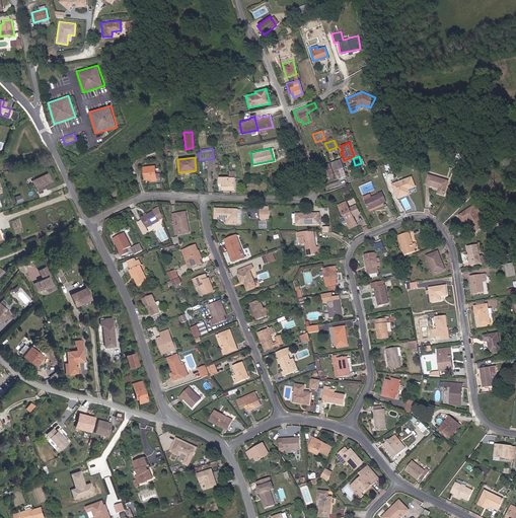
[(339,159),(329,162),(336,178),(345,175),(339,159)]
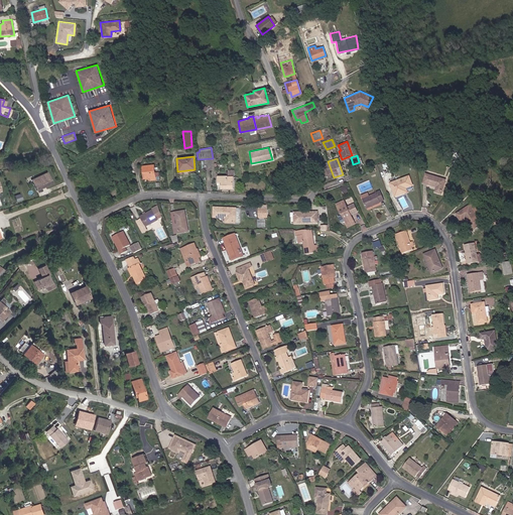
[(323,180),(332,176),(326,161),(316,165),(323,180)]
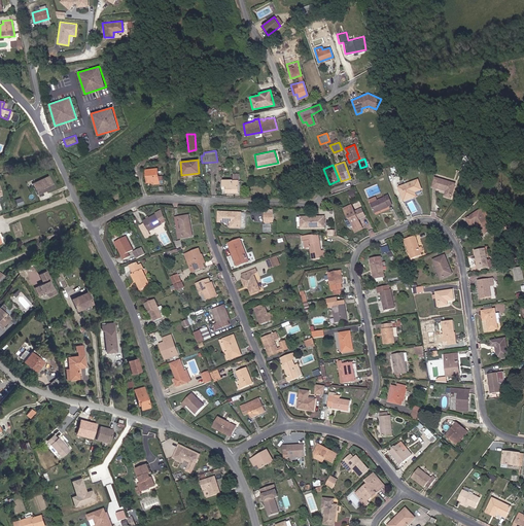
[(156,168),(144,169),(146,183),(151,182),(151,184),(159,183),(156,168)]
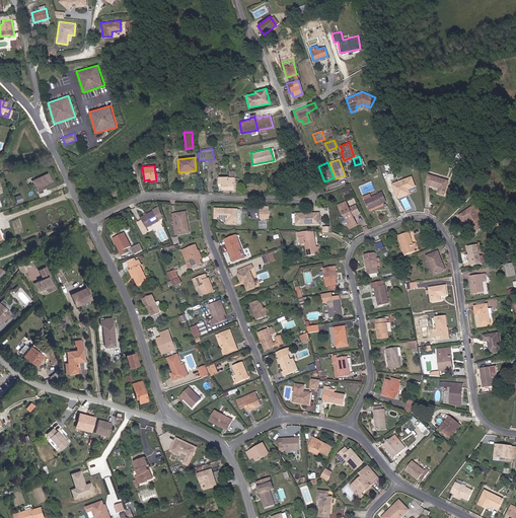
[(228,176),(218,177),(218,185),(221,183),(221,190),(234,190),(234,169),(228,169),(228,176)]
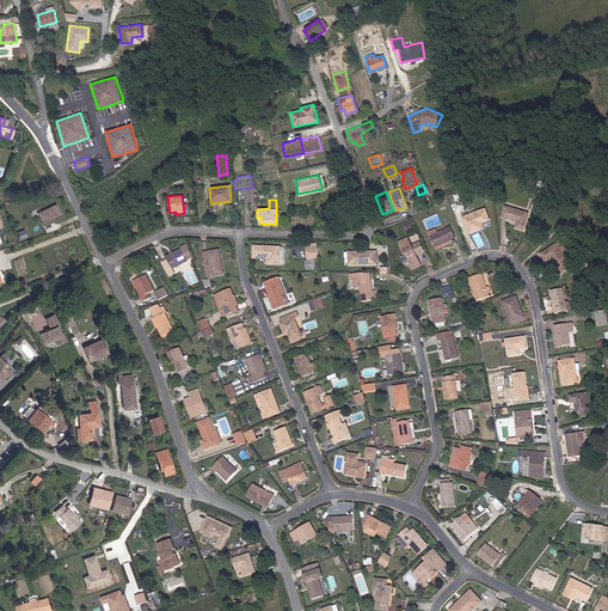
[(54,203),(35,212),(42,226),(61,217),(54,203)]
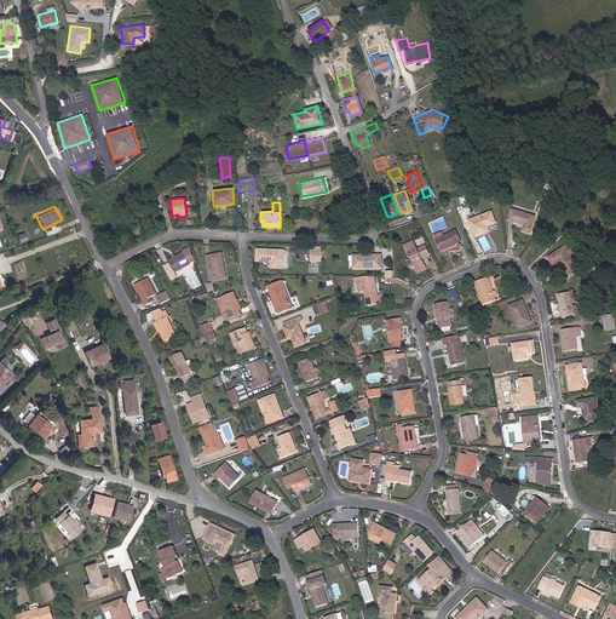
[(535,216),(511,207),(507,219),(523,224),(520,230),(530,234),(535,216)]
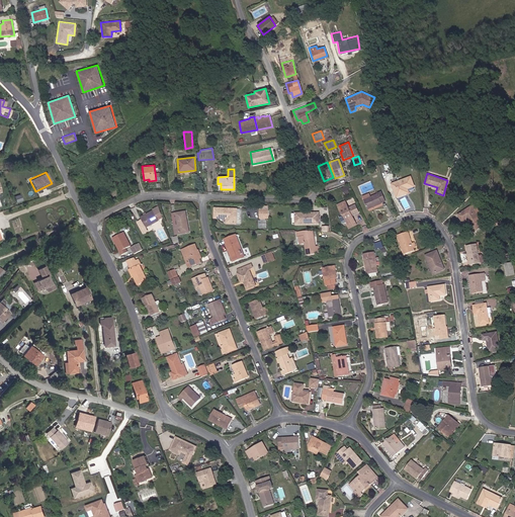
[(410,175),(390,182),(395,197),(409,192),(407,188),(414,186),(410,175)]
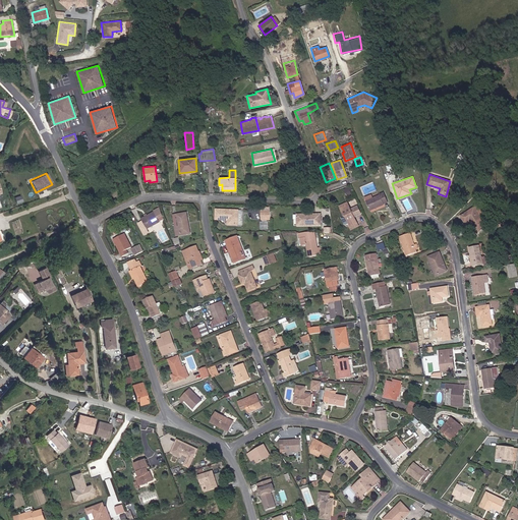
[(370,193),(363,196),(369,211),(388,201),(384,191),(371,196),(370,193)]
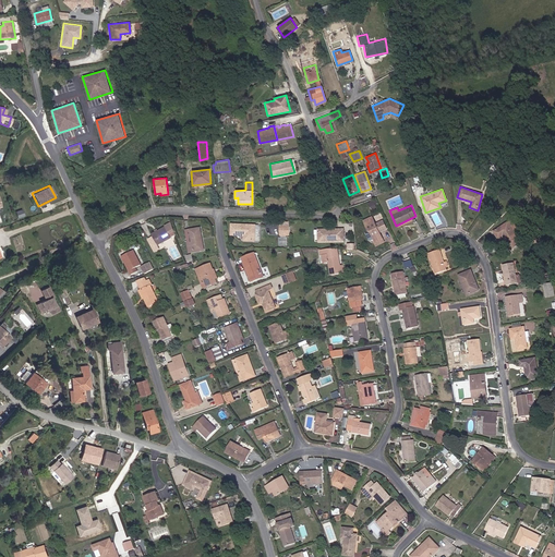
[(372,216),(364,219),(373,242),(382,238),(378,229),(385,226),(382,220),(375,222),(372,216)]
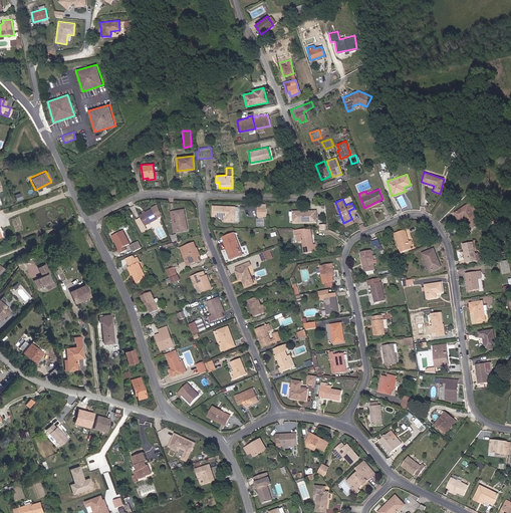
[(470,201),(453,212),(457,219),(462,217),(470,228),(480,222),(473,212),(476,209),(470,201)]
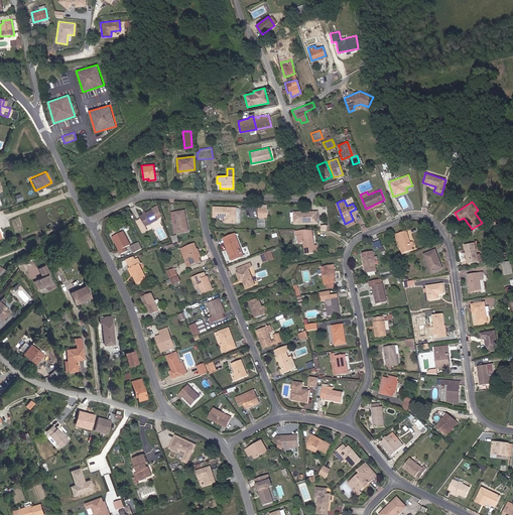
[(151,210),(139,216),(145,227),(157,220),(155,217),(160,214),(156,206),(151,208),(151,210)]
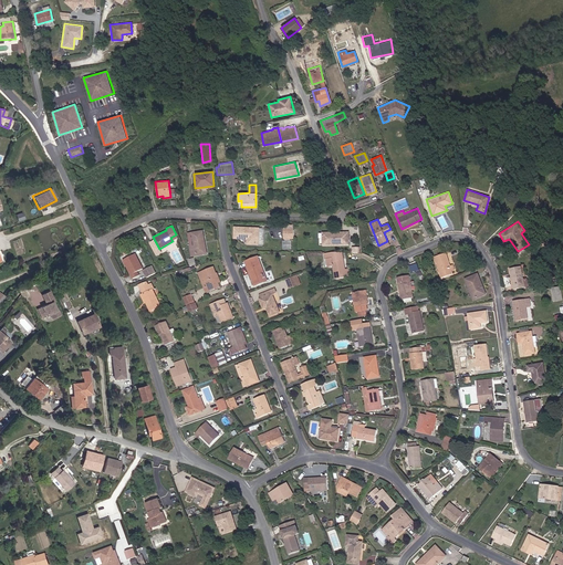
[(259,227),(232,226),(232,239),(246,239),(246,244),(258,244),(259,227)]
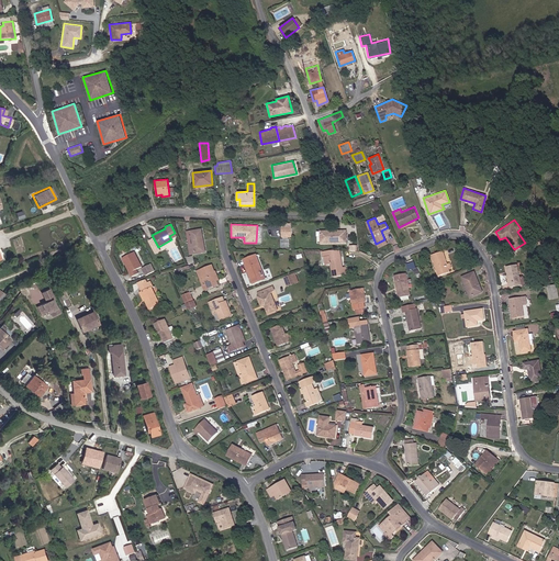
[(290,226),(280,227),(280,236),(291,236),(290,226)]
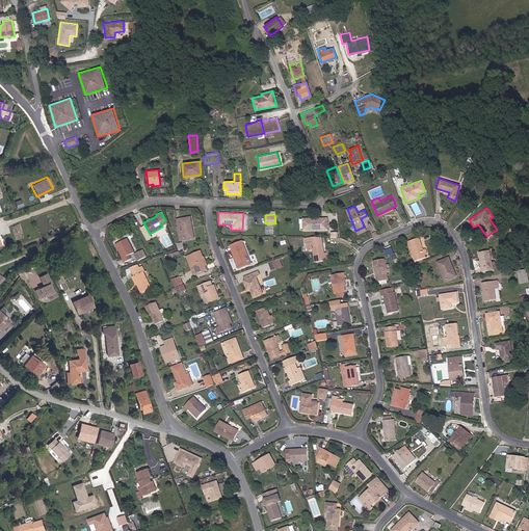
[(189,216),(175,218),(178,240),(193,239),(189,216)]
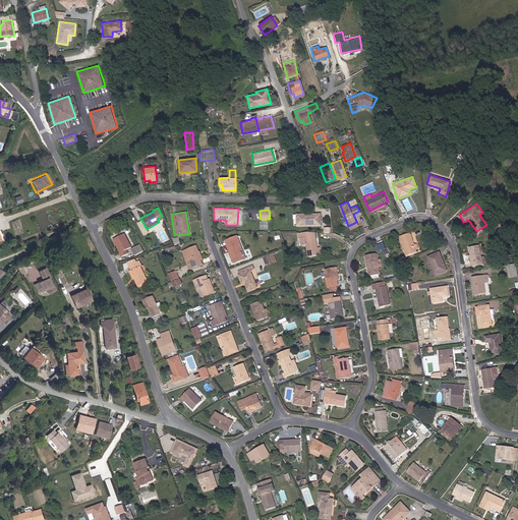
[(320,213),(295,213),(295,225),(320,226),(320,213)]
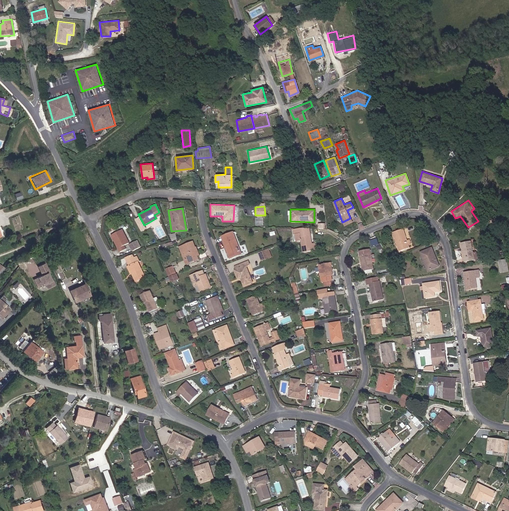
[(309,227),(292,228),(292,233),(293,233),(295,240),(300,240),(301,252),(314,249),(313,243),(311,243),(309,227)]
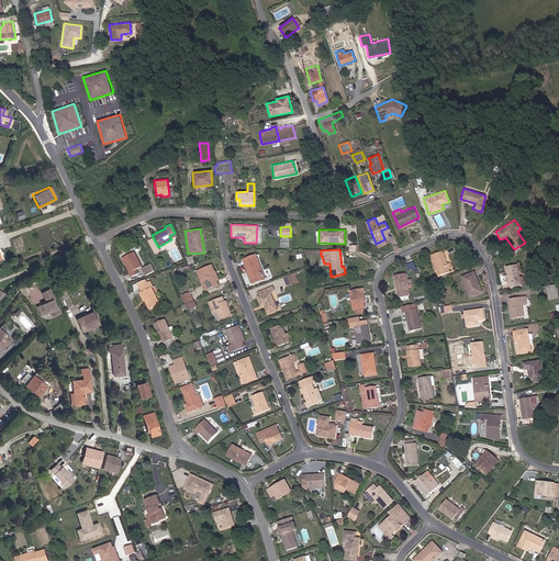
[(442,250),(429,254),(437,276),(448,271),(442,250)]
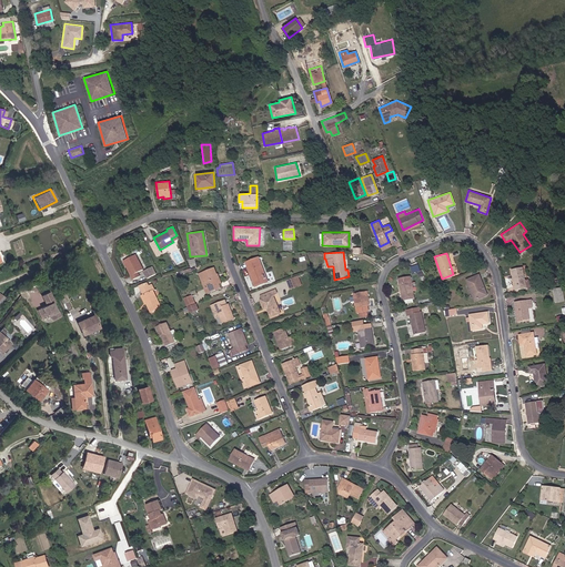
[(134,254),(122,260),(131,279),(138,275),(137,271),(141,269),(134,254)]
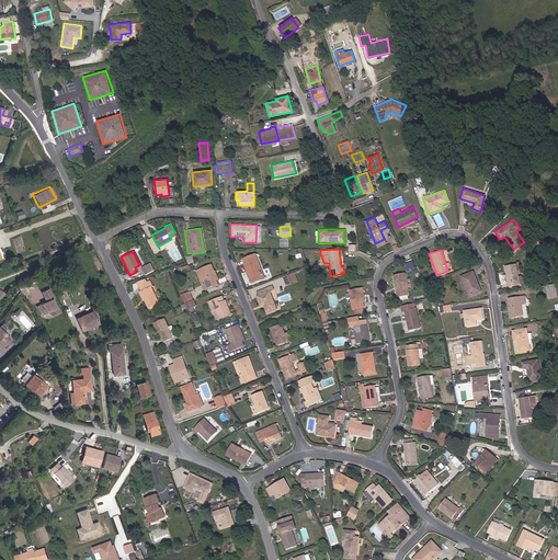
[(254,252),(239,259),(250,283),(263,277),(254,252)]
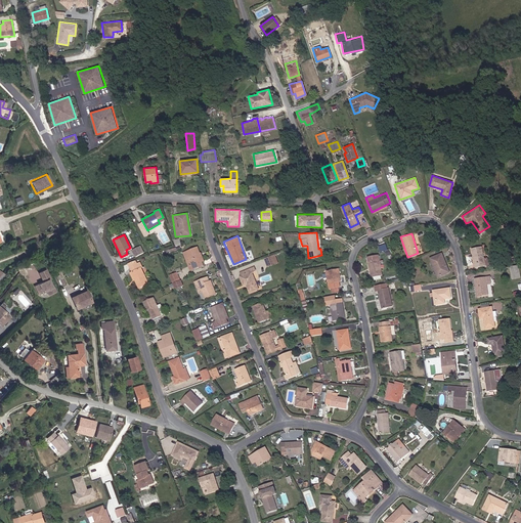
[(384,250),(385,254),(388,253),(385,243),(377,245),(378,251),(384,250)]
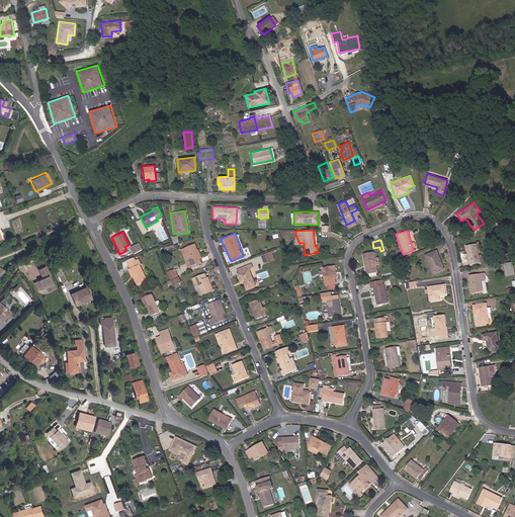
[(138,243),(129,247),(133,254),(142,249),(138,243)]
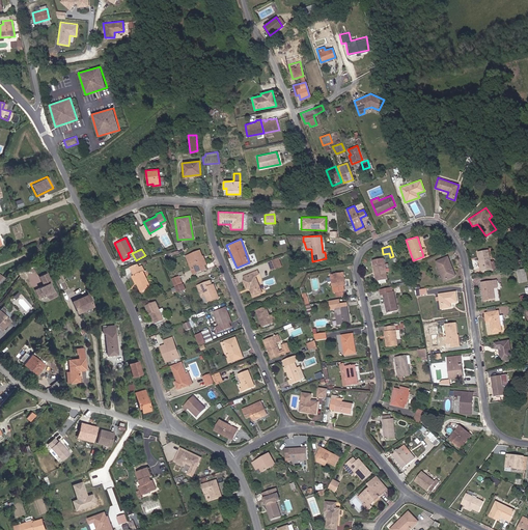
[(488,249),(476,251),(480,270),(495,268),(494,259),(490,260),(488,249)]
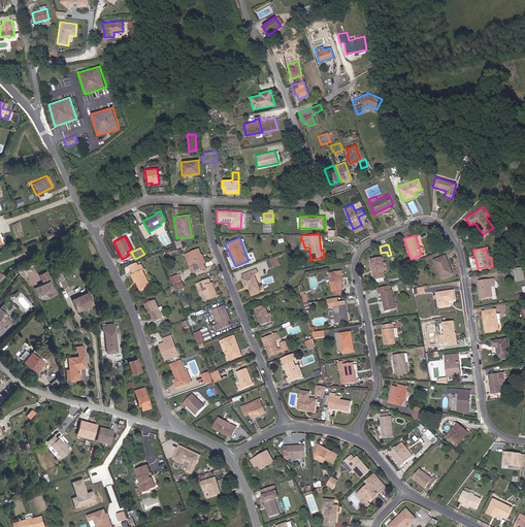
[(198,249),(183,254),(190,273),(204,268),(198,249)]
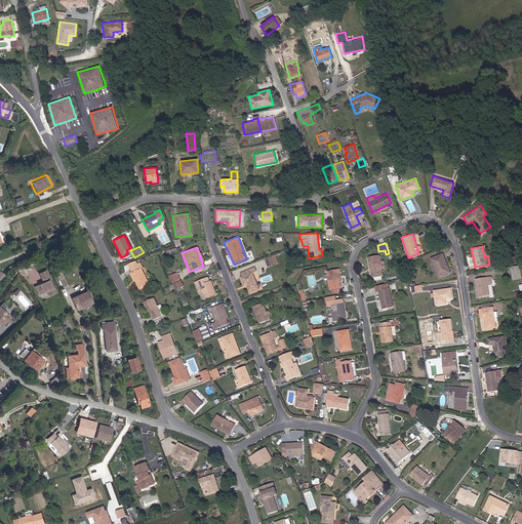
[(442,252),(429,257),(437,278),(451,272),(442,252)]
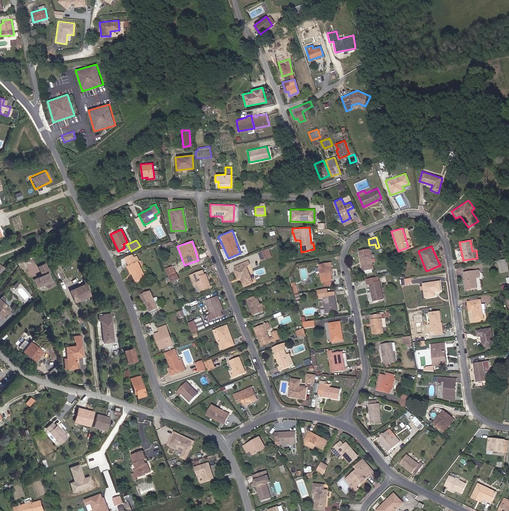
[(267,248),(257,252),(260,259),(270,255),(267,248)]
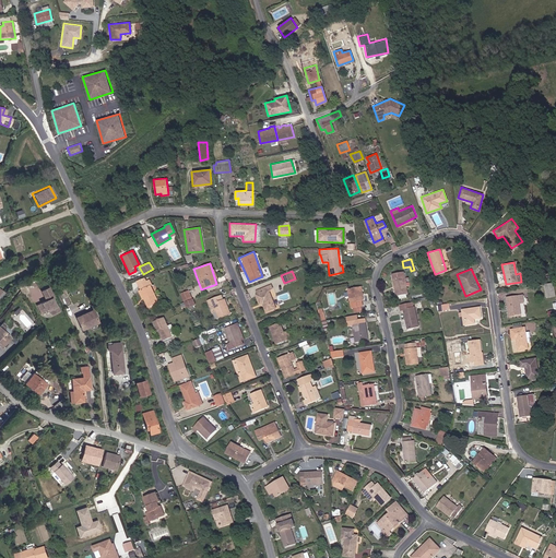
[(403,272),(390,273),(394,296),(407,294),(403,272)]
